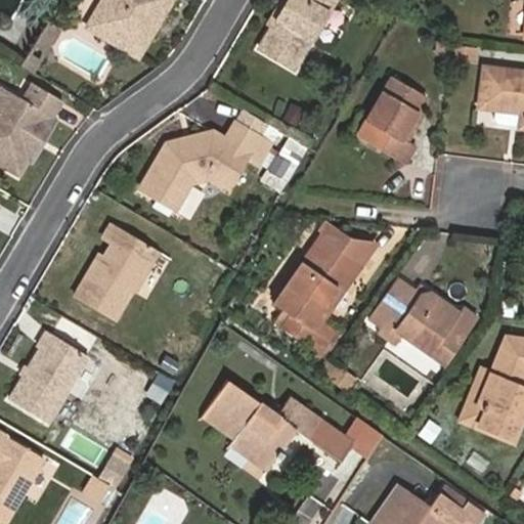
[(0,0),(0,9),(10,15),(19,0),(0,0)]
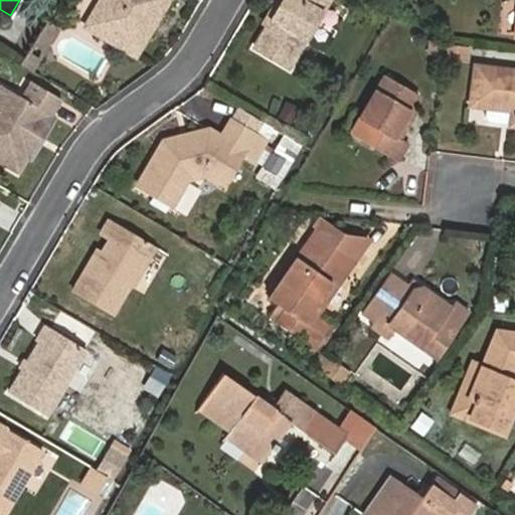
[(103,0),(91,21),(105,29),(108,40),(136,56),(150,31),(146,29),(150,21),(154,24),(168,0),(103,0)]
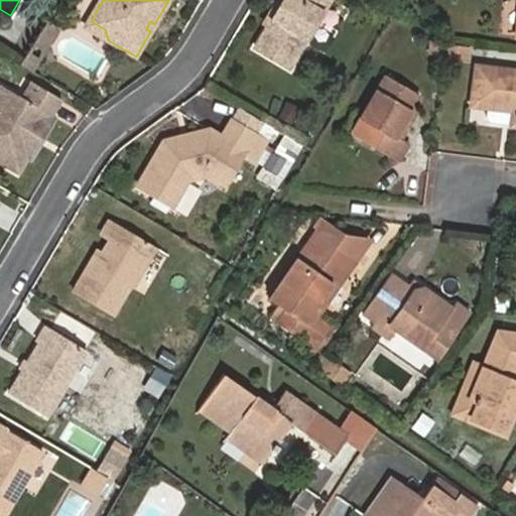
[(277,0),(271,10),(276,13),(268,26),(256,46),(289,67),(329,0),(277,0)]
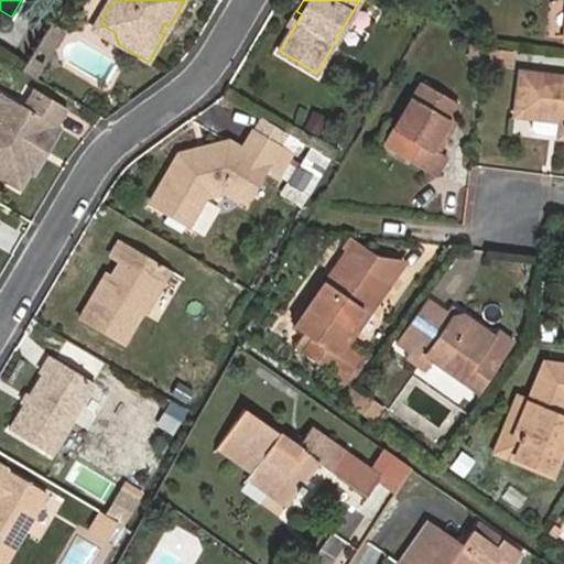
[(302,14),(296,11),(288,25),(293,29),(302,14)]
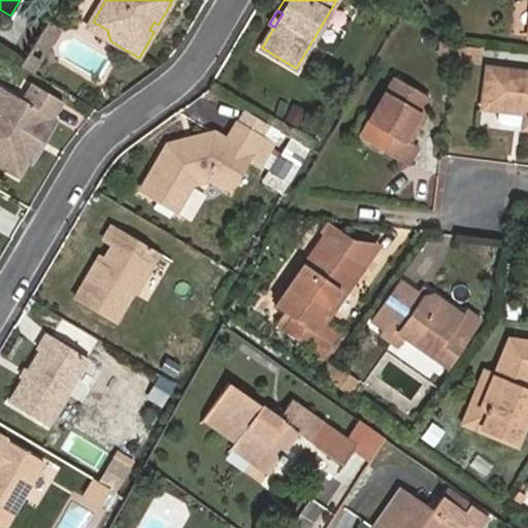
[(34,71),(59,26),(44,19),(21,64),(34,71)]
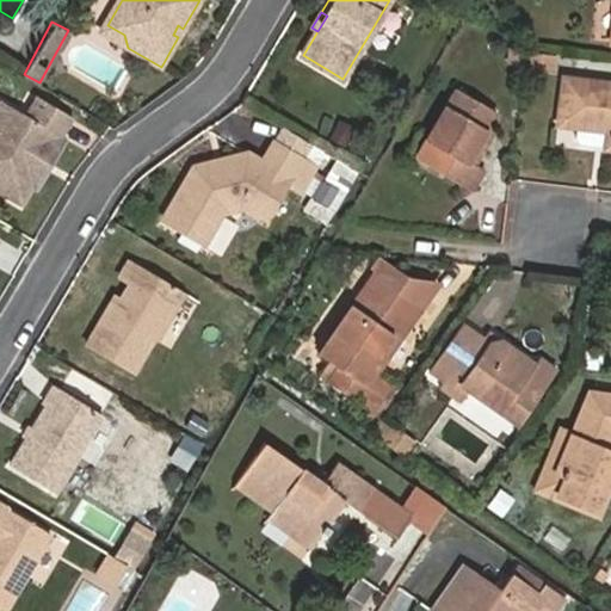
[(124,35),(107,25),(103,34),(128,48),(124,35)]
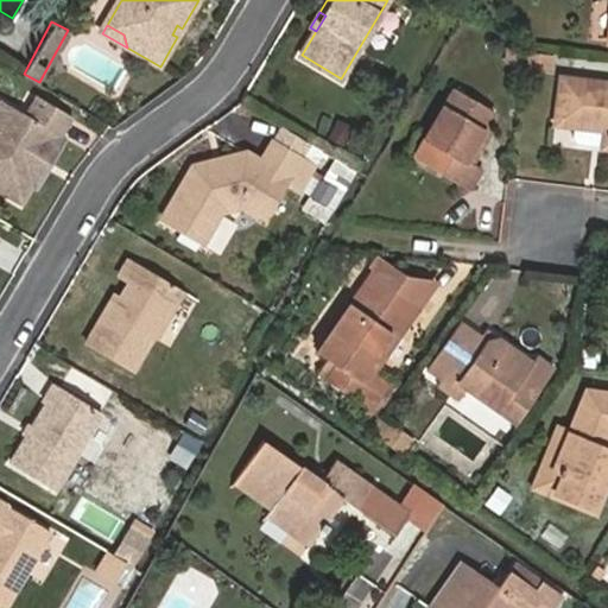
[(177,37),(182,29),(177,25),(172,35),(177,37)]
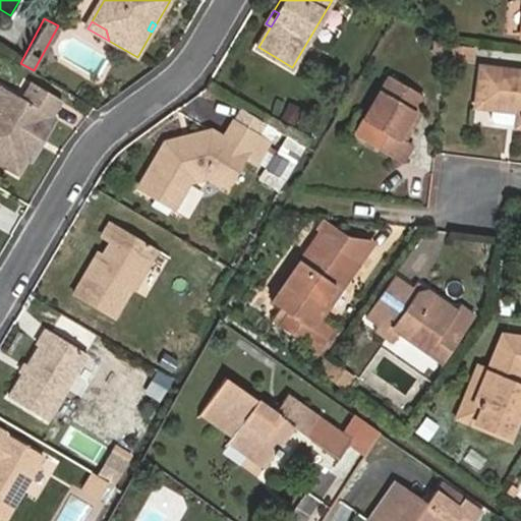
[(445,55),(446,43),(433,42),(432,55),(445,55)]
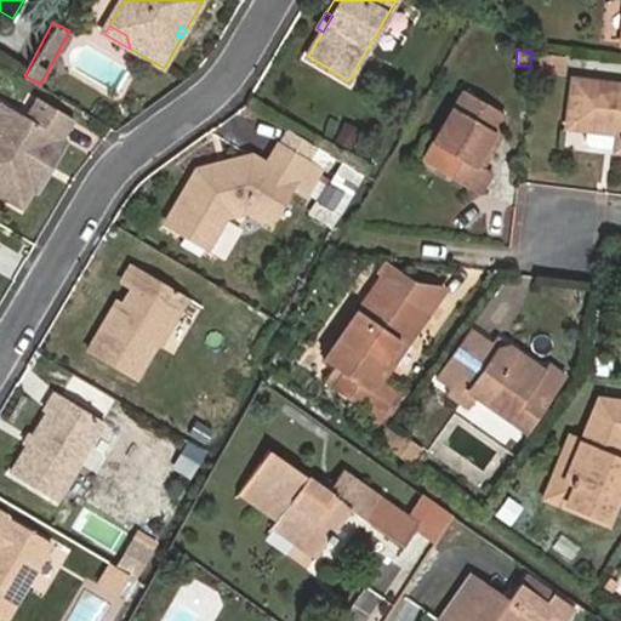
[(564,73),(567,53),(536,50),(534,70),(564,73)]
